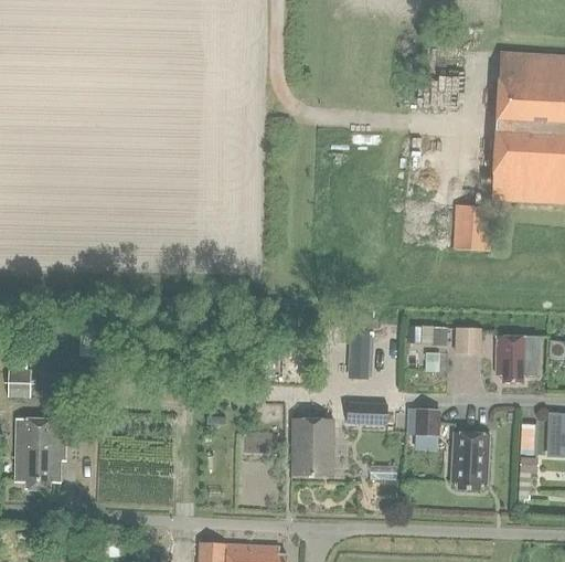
[(564,53),(499,50),(492,199),(564,202),(564,53)]
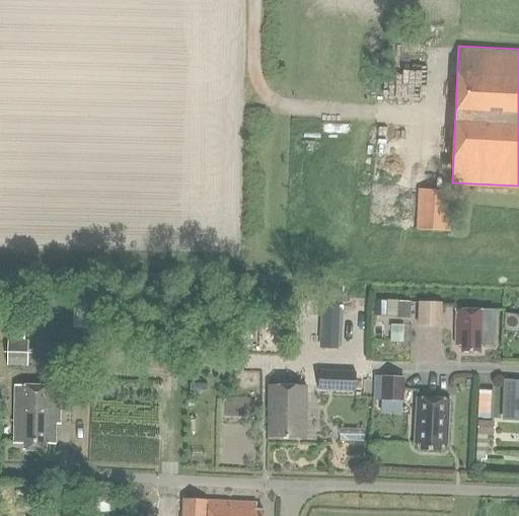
[(417,228),(451,230),(453,189),(419,187),(417,228)]
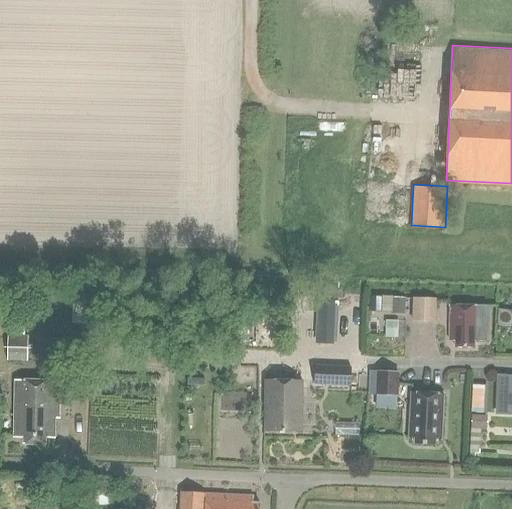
[(371,295),(370,306),(383,307),(384,296),(371,295)]
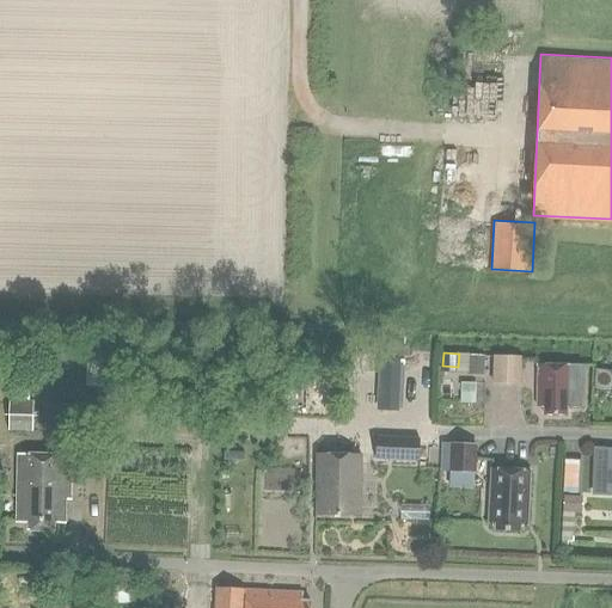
[(458,367),(458,370),(471,372),(472,368),(472,354),(459,354),(458,367)]
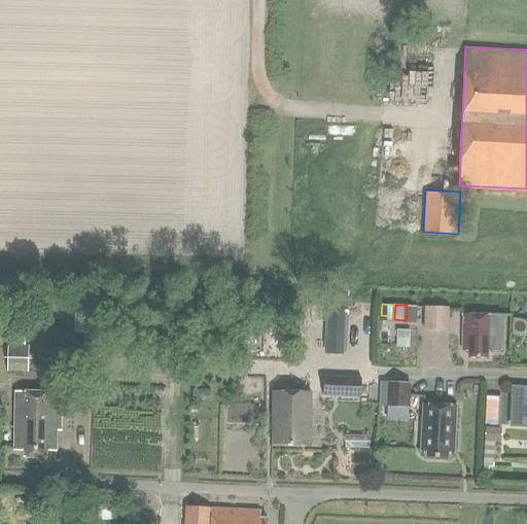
[(407,305),(407,317),(419,317),(419,306),(407,305)]
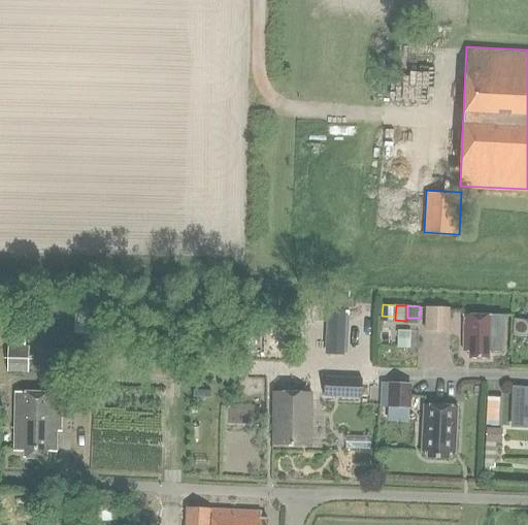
[(429,305),(428,330),(451,331),(452,306),(429,305)]
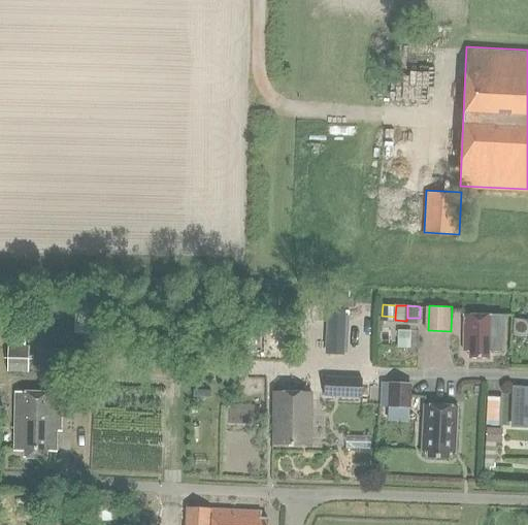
[(327,310),(326,352),(344,352),(345,312),(327,310)]
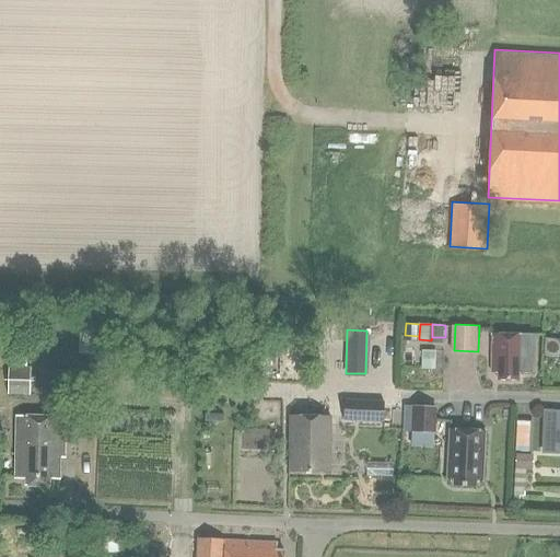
[(491,333),(491,371),(497,371),(497,378),(517,379),(517,371),(533,371),(534,333),(491,333)]
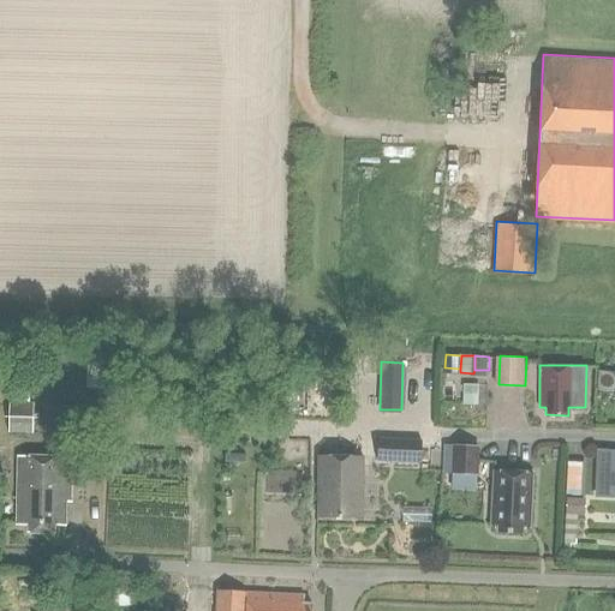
[(601,370),(599,388),(611,389),(613,370),(601,370)]
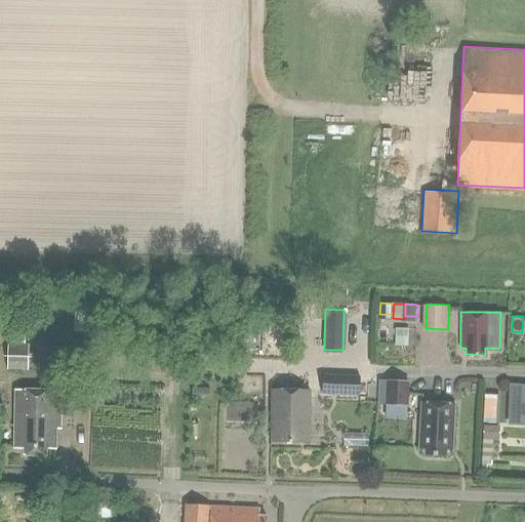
[(397,327),(396,336),(410,336),(410,327),(397,327)]
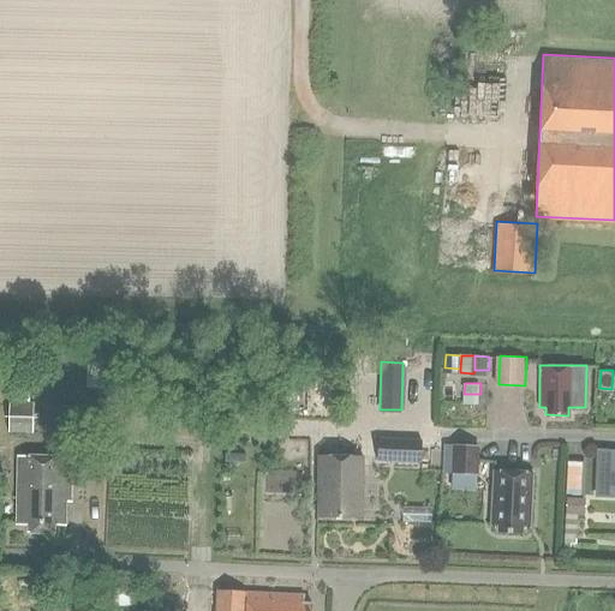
[(11,391),(11,402),(28,402),(28,393),(11,391)]
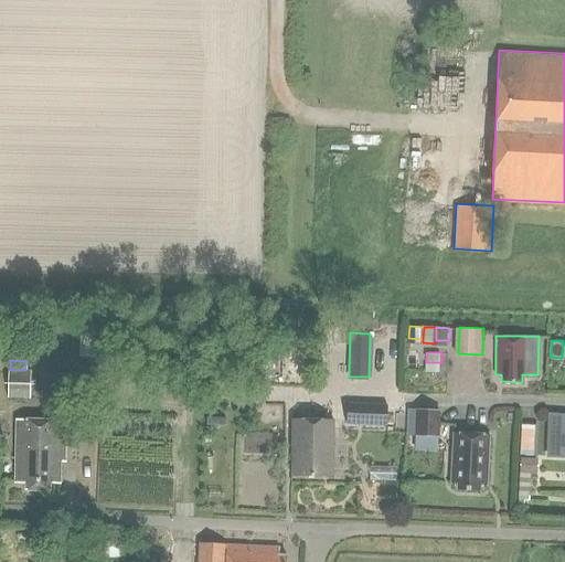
[(7,370),(6,398),(28,399),(29,370),(25,370),(10,370),(7,370)]
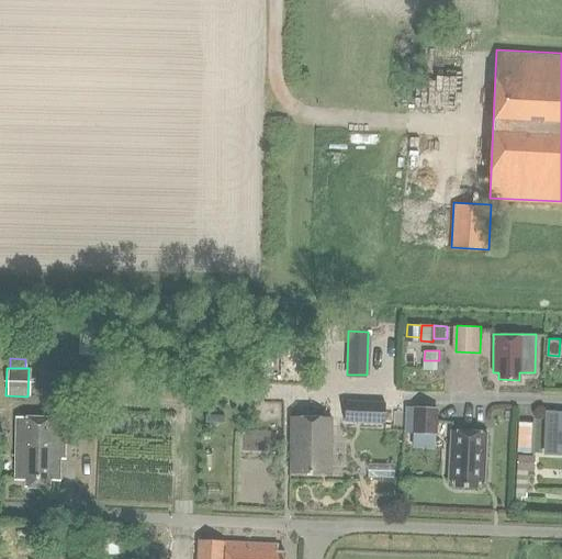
[(164,382),(138,381),(138,390),(164,391),(164,382)]
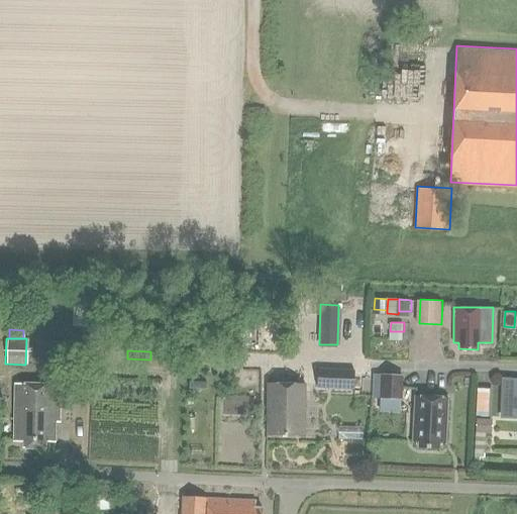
[(317,387),(354,388),(355,369),(318,367),(317,387)]
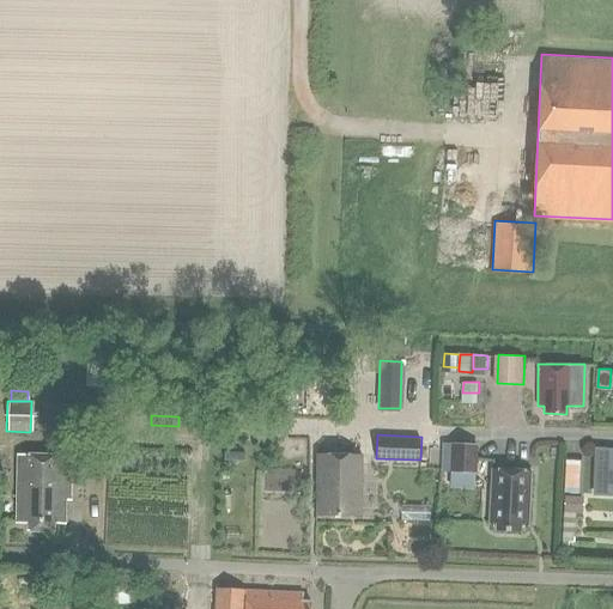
[(448,442),(447,469),(472,470),(473,470),(474,443),(448,442)]
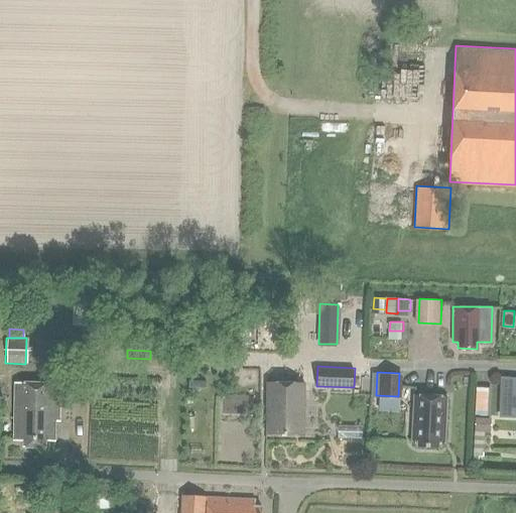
[(515,376),(508,376),(506,412),(515,412),(515,376)]
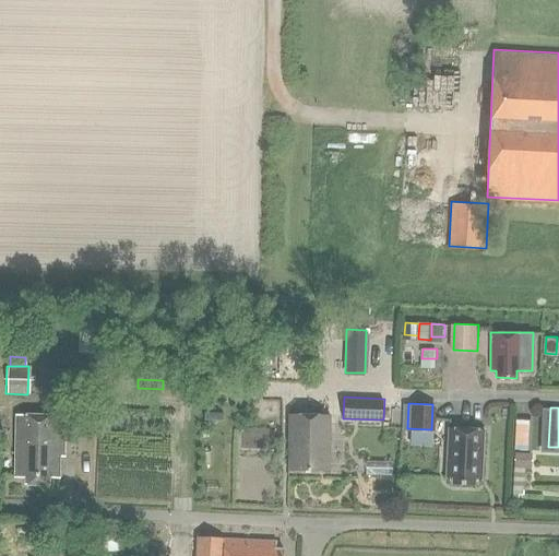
[(289,413),(288,469),(325,470),(325,456),(330,456),(330,414),(289,413)]
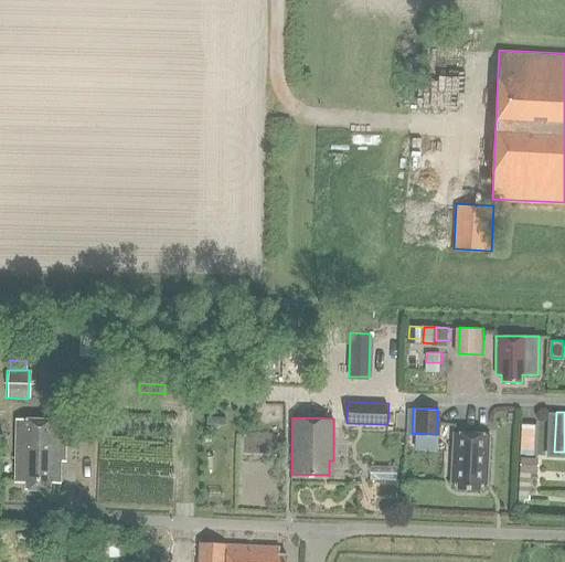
[(63,459),(64,421),(18,420),(16,483),(27,483),(27,488),(48,488),(49,481),(56,481),(57,459),(63,459)]
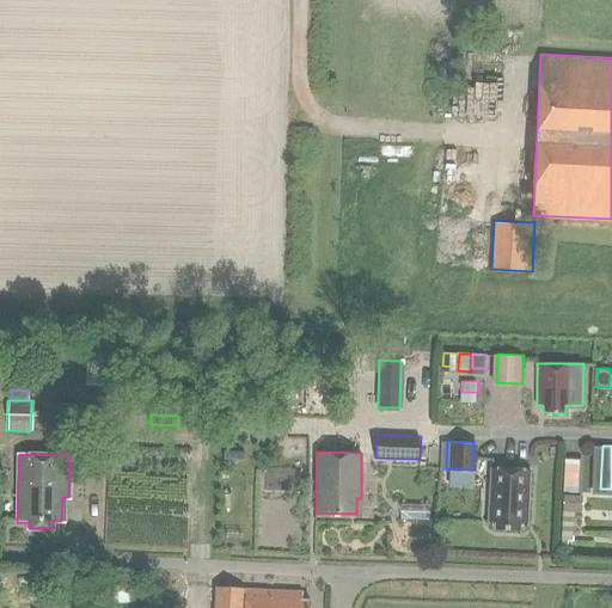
[(520,522),(527,522),(530,468),(491,467),(489,521),(496,521),(496,528),(520,529),(520,522)]
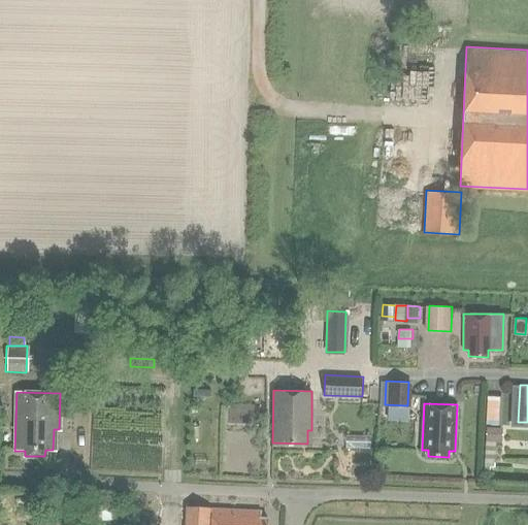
[(487,426),(486,439),(502,440),(502,427),(487,426)]
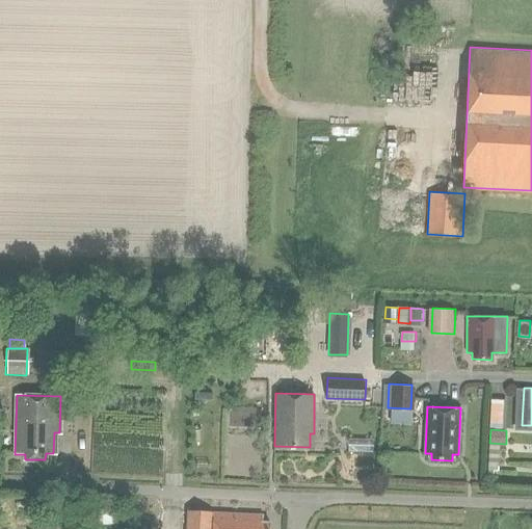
[(94,523),(112,523),(113,499),(95,499),(94,523)]
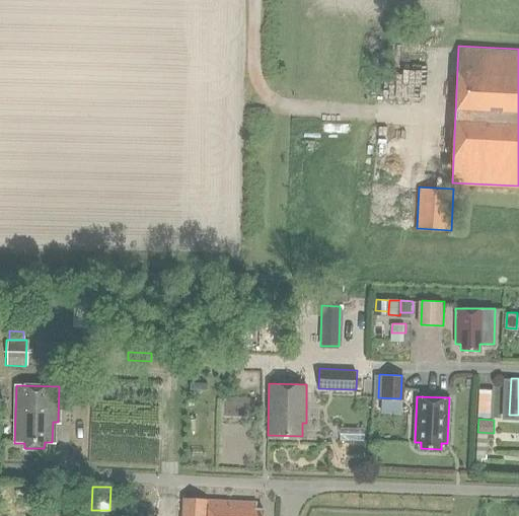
[(206,515),(207,499),(183,498),(182,515),(206,515)]
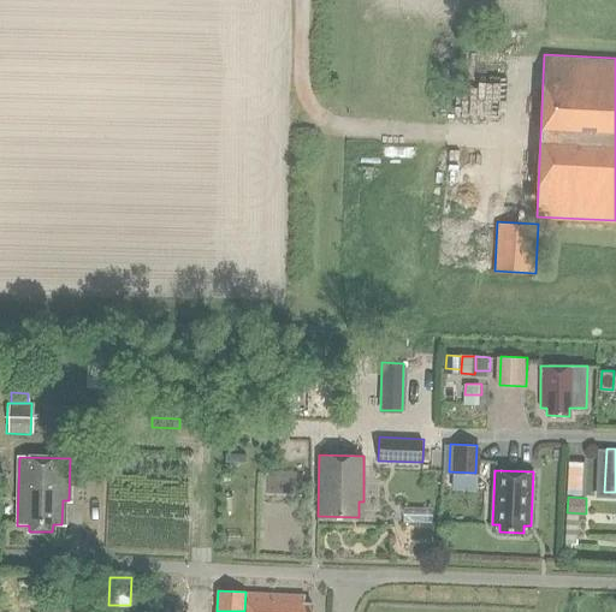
[(302,605),(303,595),(248,592),(246,611),(312,611),(312,605),(302,605)]
